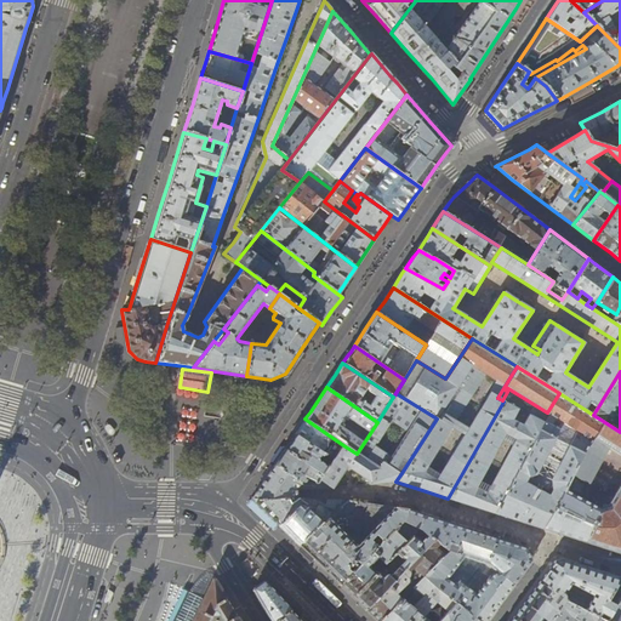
[(396,393),(393,397),(377,422),(357,454),(343,445),(334,460),(324,474),(320,479),(332,488),(347,467),(354,471),(370,482),(370,483),(370,484),(381,483),(396,482),(402,473),(392,467),(371,453),(389,423),(393,421),(397,417),(412,427),(399,448),(399,453),(410,460),(437,419),(396,393)]
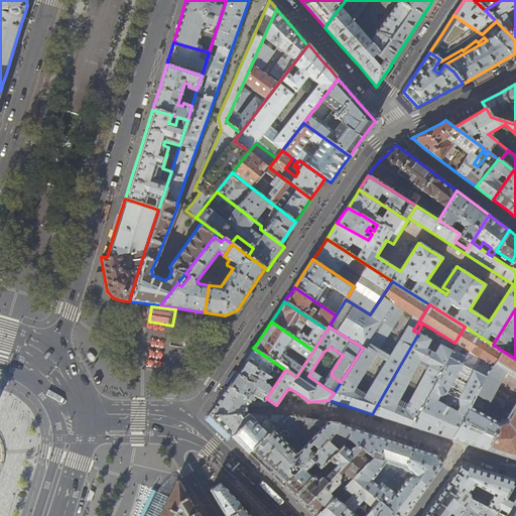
[(452,439),(501,350),(493,345),(465,327),(455,343),(457,344),(453,351),(452,350),(410,426),(432,433),(452,439)]
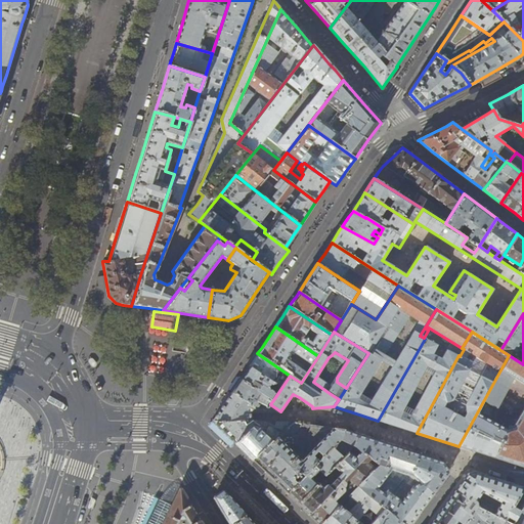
[(417,433),(459,355),(446,350),(412,413),(407,410),(403,408),(437,346),(425,339),(378,421),(398,427),(417,433)]
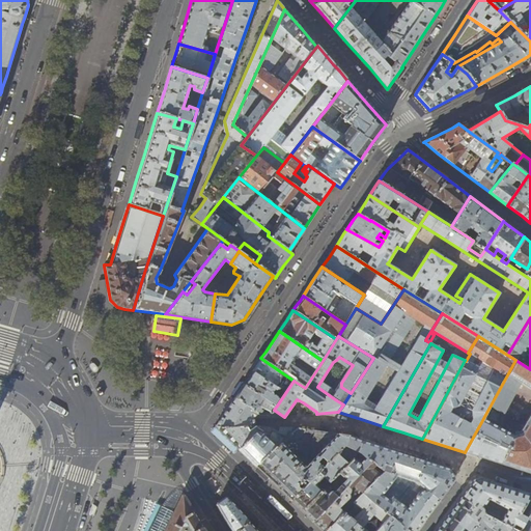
[(257,364),(252,371),(276,387),(281,379),(285,384),(281,391),(285,393),(294,381),(260,358),(257,364)]
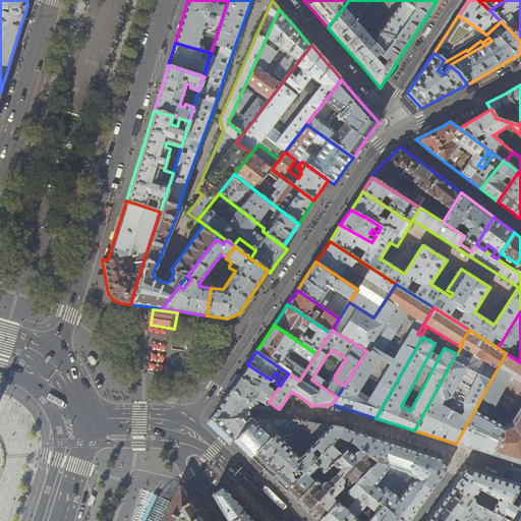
[(520,464),(520,362),(506,353),(456,444),(487,454),(520,465),(520,464)]
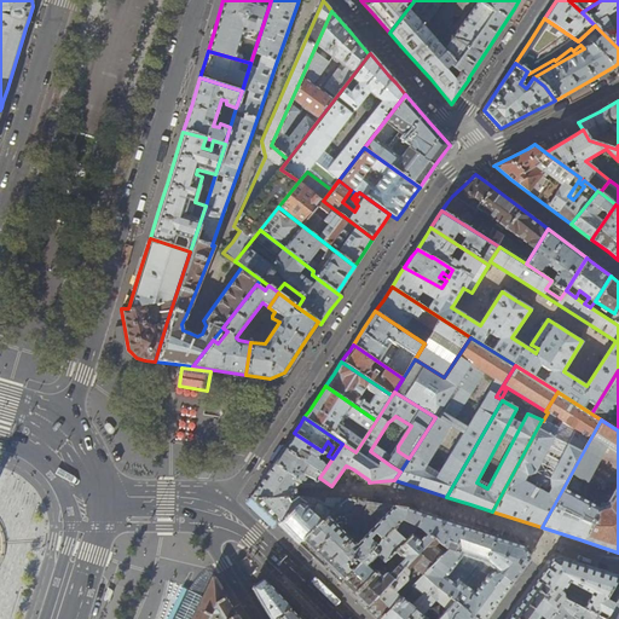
[(290,438),(284,447),(323,473),(333,458),(328,456),(322,451),(294,433),(290,438)]
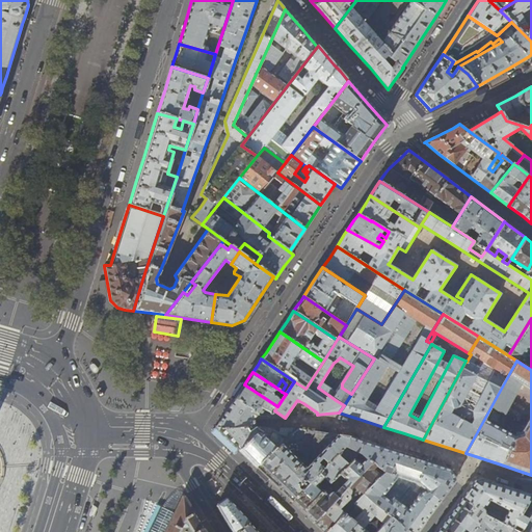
[(240,391),(235,398),(259,414),(272,414),(274,410),(277,406),(244,384),(240,391)]
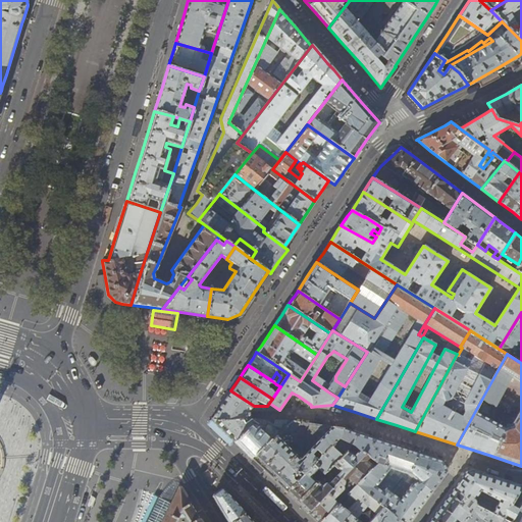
[(279,410),(269,403),(267,406),(254,406),(230,390),(226,398),(217,411),(215,415),(212,419),(213,421),(251,419),(251,415),(251,411),(279,410)]
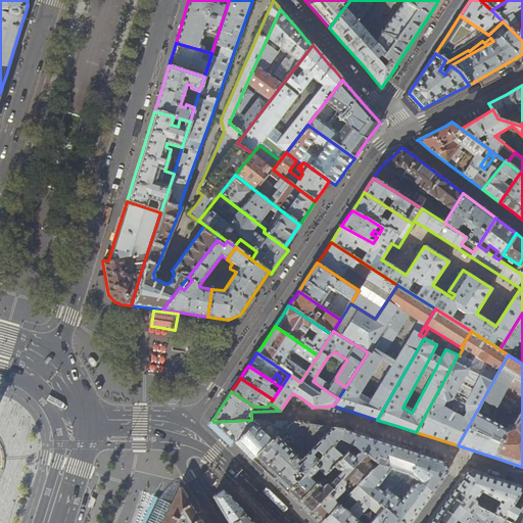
[(266,422),(251,420),(214,422),(226,433),(235,442),(252,426),(256,426),(272,440),(274,442),(283,432),(266,422)]
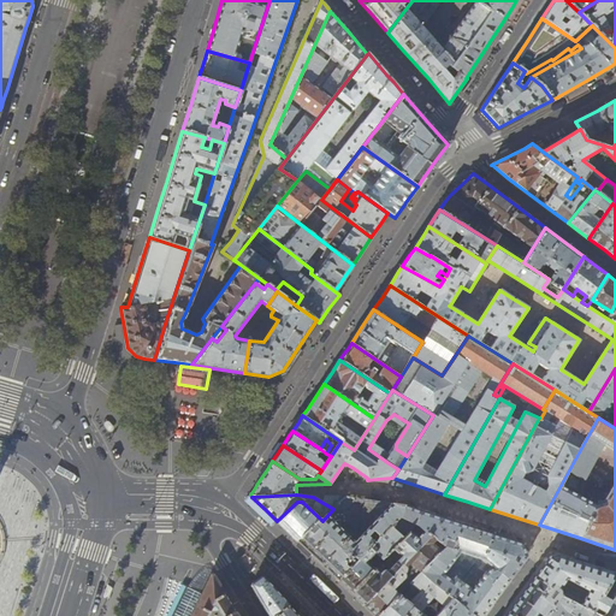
[(313,496),(313,497),(333,509),(345,497),(313,496)]
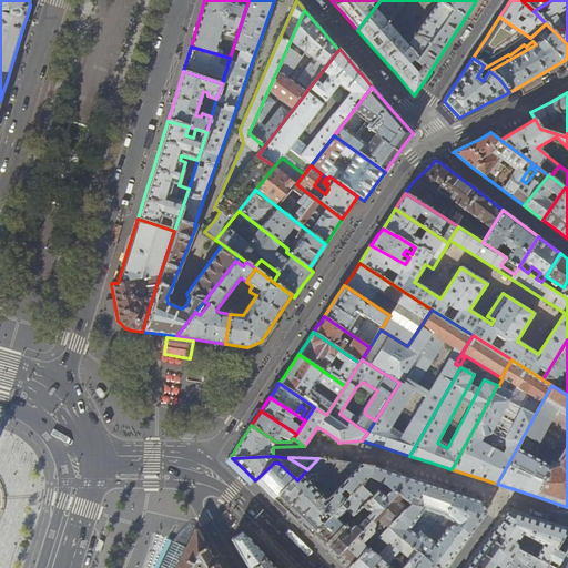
[(372,467),(318,458),(307,469),(297,480),(295,478),(274,498),(308,531),(312,535),(368,477),(372,467)]
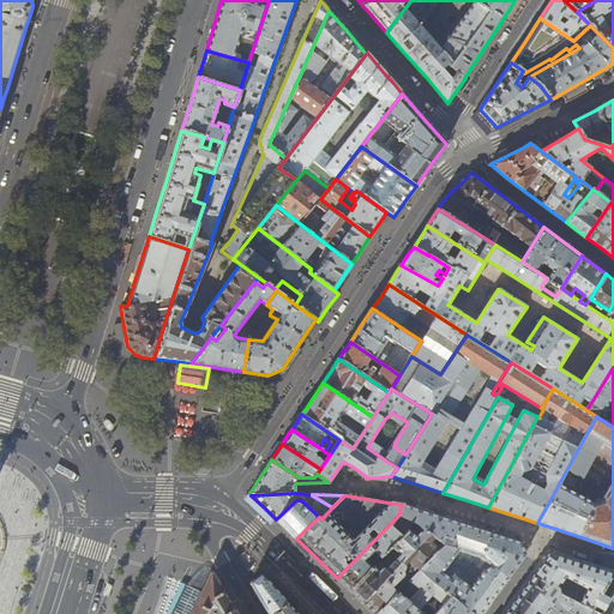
[(296,539),(319,517),(301,500),(296,500),(276,519),(295,537),(296,539)]
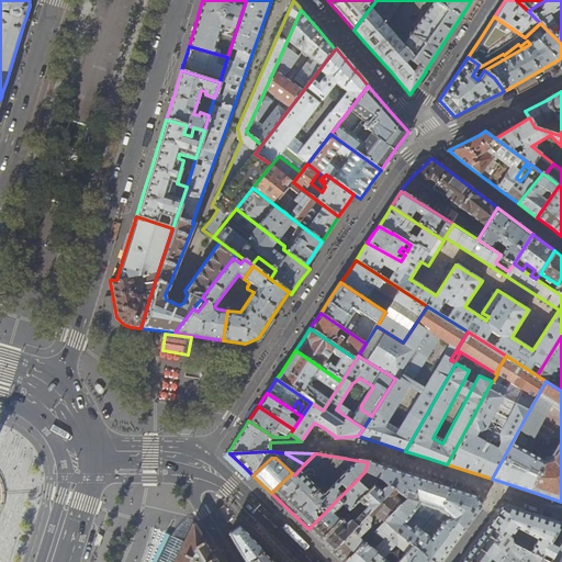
[(368,462),(364,472),(381,479),(389,484),(393,489),(406,499),(383,523),(413,547),(398,561),(440,561),(442,560),(467,528),(481,508),(476,496),(452,489),(407,474),(369,461),(368,462)]
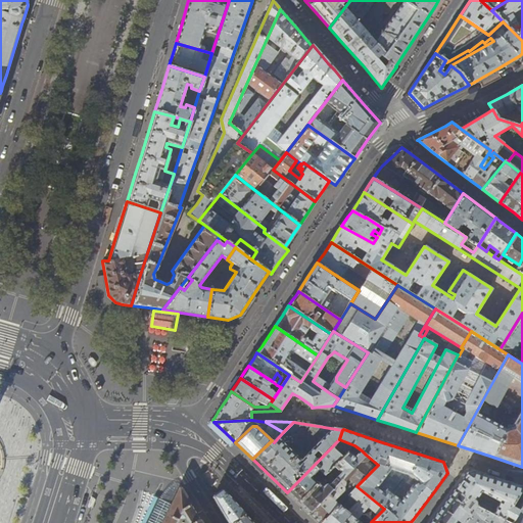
[(347,452),(354,445),(339,439),(287,492),(288,493),(297,503),(323,476),(333,466),(347,452)]
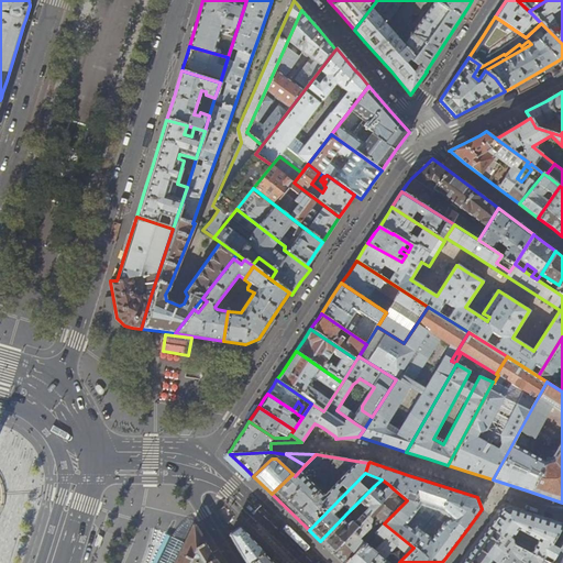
[(332,553),(394,489),(389,485),(382,493),(374,486),(359,501),(367,509),(365,511),(363,510),(362,510),(352,520),(352,517),(348,512),(320,541),(331,551),(332,553)]
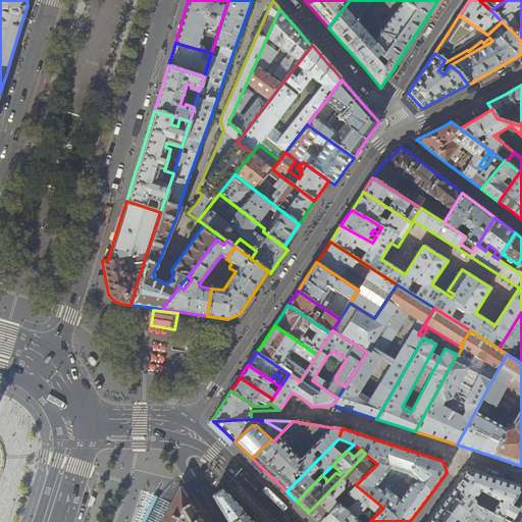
[(347,494),(356,485),(377,464),(365,454),(308,513),(309,514),(317,521),(319,521),(337,504),(347,494)]
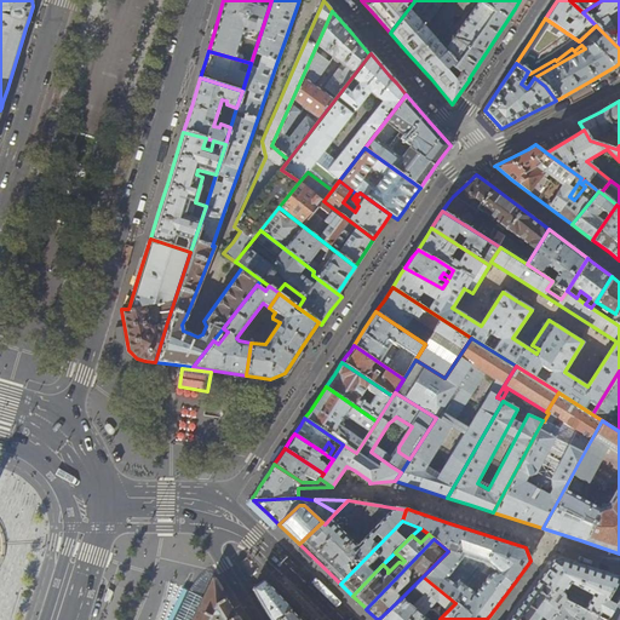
[(550,619),(563,600),(600,619),(609,603),(606,601),(619,579),(619,578),(597,570),(574,563),(560,558),(555,560),(541,577),(516,610),(509,619),(550,619)]
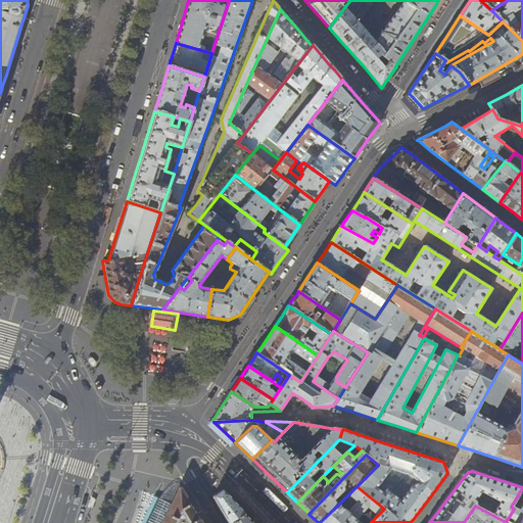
[(170,485),(167,487),(163,490),(161,493),(158,498),(145,522),(161,522),(180,487),(182,487),(181,485),(178,484),(176,483),(174,483),(172,484),(170,485)]
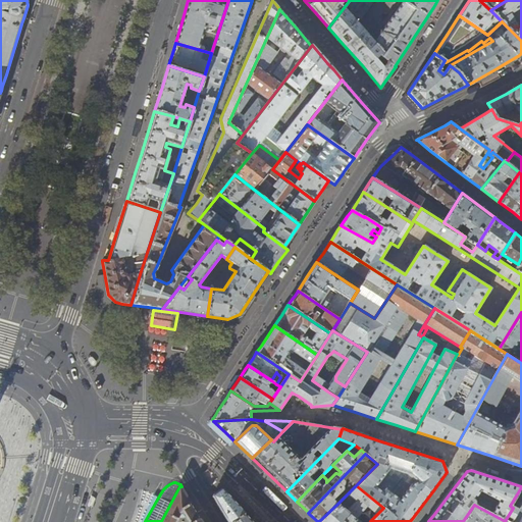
[(356,485),(347,494),(356,501),(346,511),(337,504),(319,521),(370,521),(383,508),(356,485)]
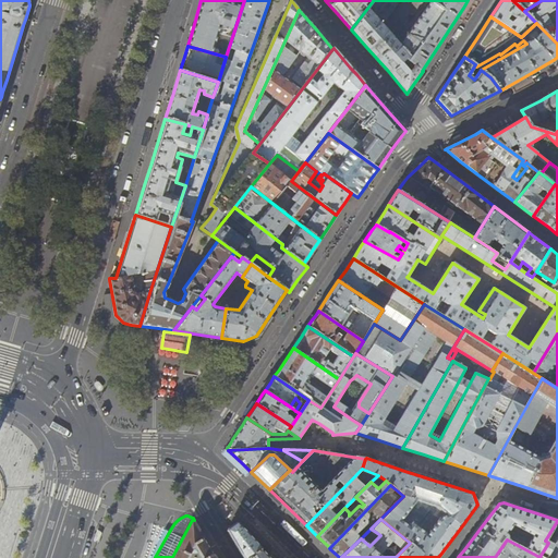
[(172,557),(218,557),(216,553),(206,537),(194,520),(192,520),(172,557)]
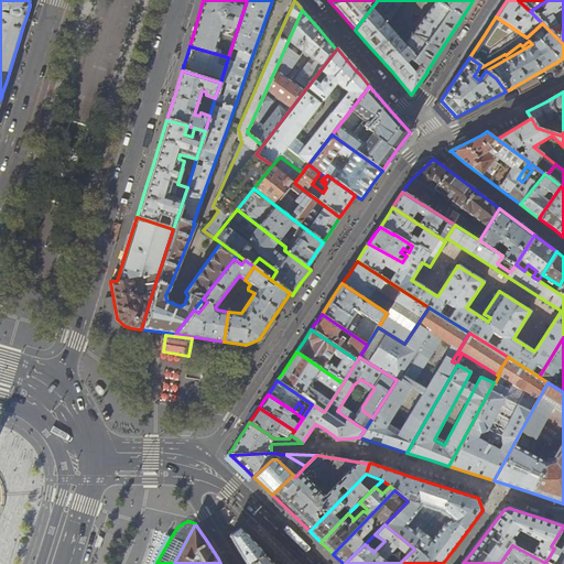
[(240,553),(247,563),(251,563),(264,554),(241,529),(230,537),(240,553)]
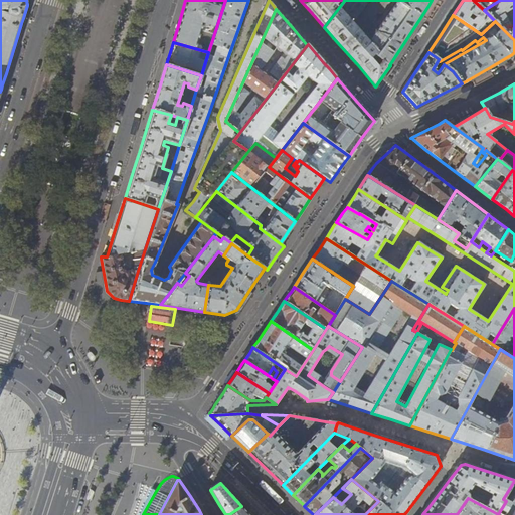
[(514,514),(514,493),(514,494),(510,503),(506,501),(498,514),(499,514),(514,514)]
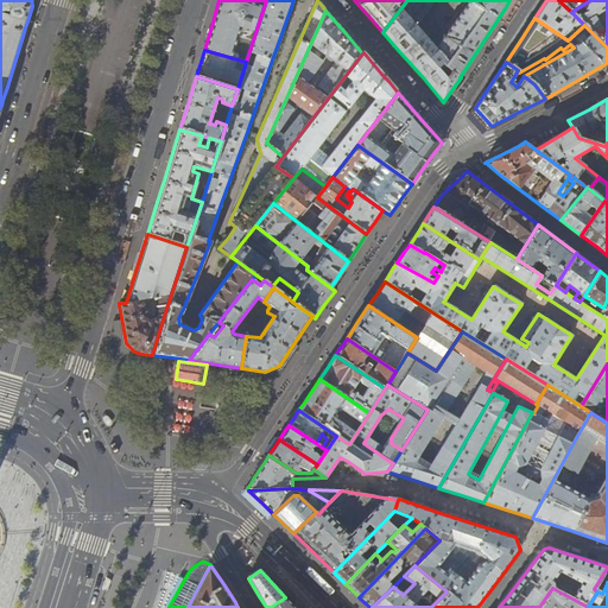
[(589,607),(588,607),(552,588),(539,607),(589,607)]
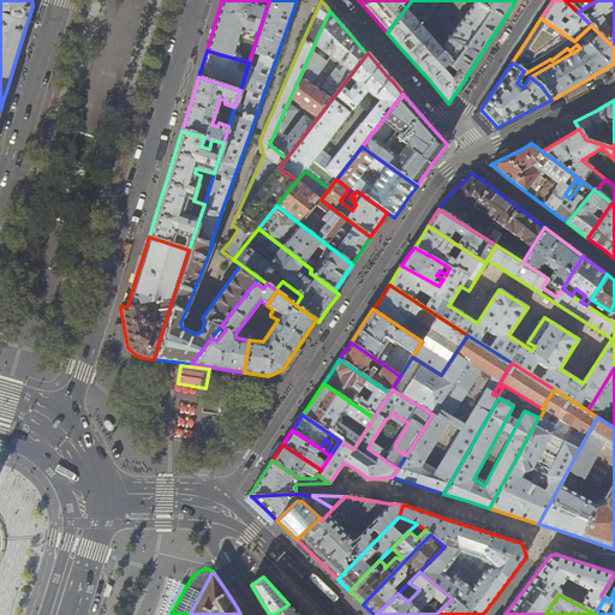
[(298,614),(294,611),(288,604),(274,614),(298,614)]
